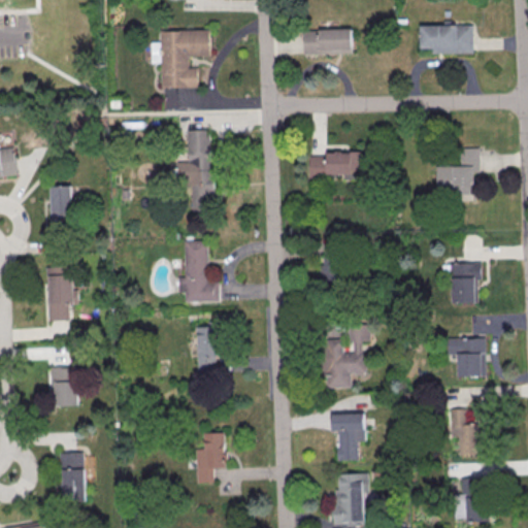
[(420,27),(472,26),(472,54),(431,55),(431,50),(420,50),(420,27)]
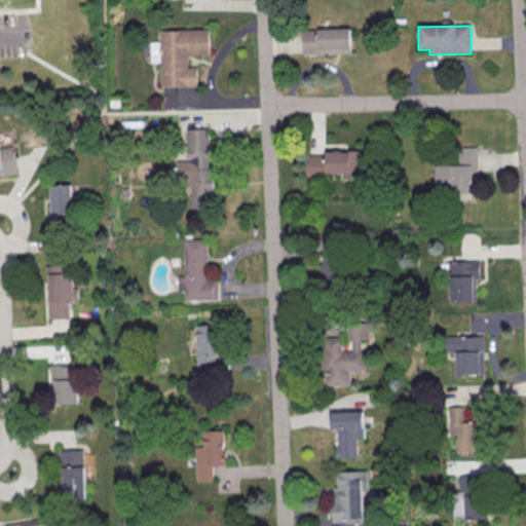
[(350,29),(303,30),(303,53),(351,52),(350,29)]
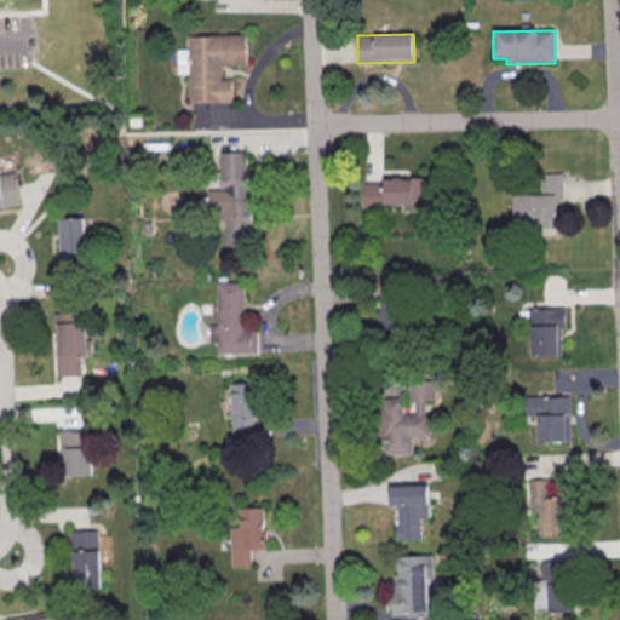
[(188,36),(247,35),(247,67),(220,68),(220,80),(233,80),(233,103),(189,103),(188,36)]
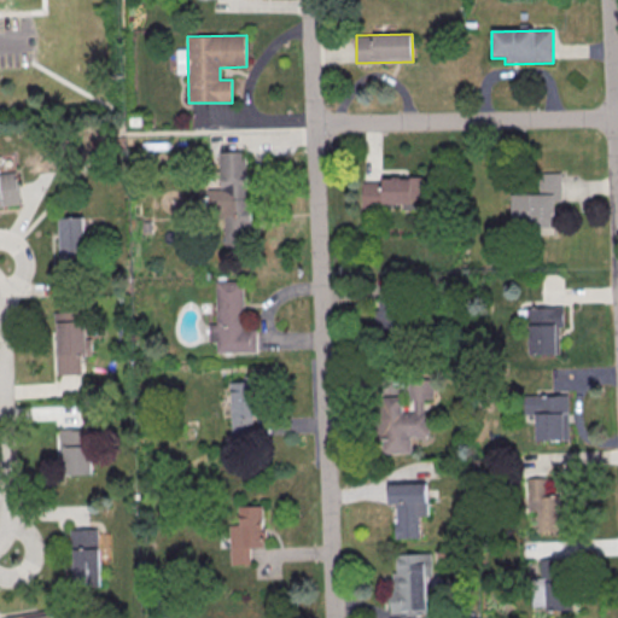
[(248,151),(220,151),(220,188),(208,188),(209,213),(225,213),(225,248),(248,248),(248,151)]
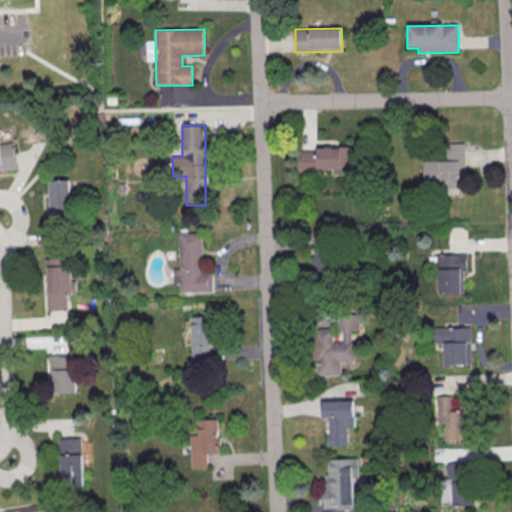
[(0,170),(16,169),(14,143),(0,144),(0,170)]
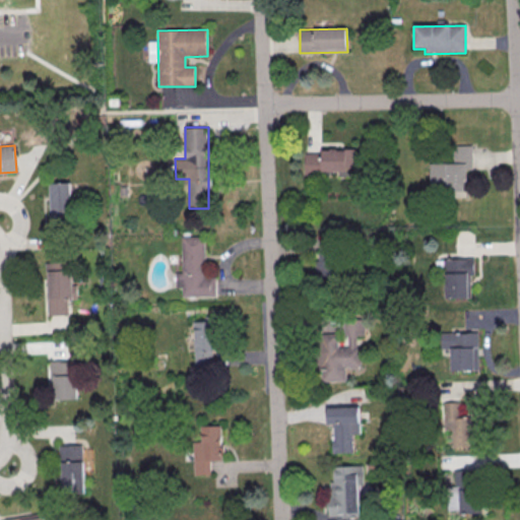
[(472,145),(453,145),(453,164),(431,164),(431,193),(467,192),(467,170),(472,170),(472,145)]
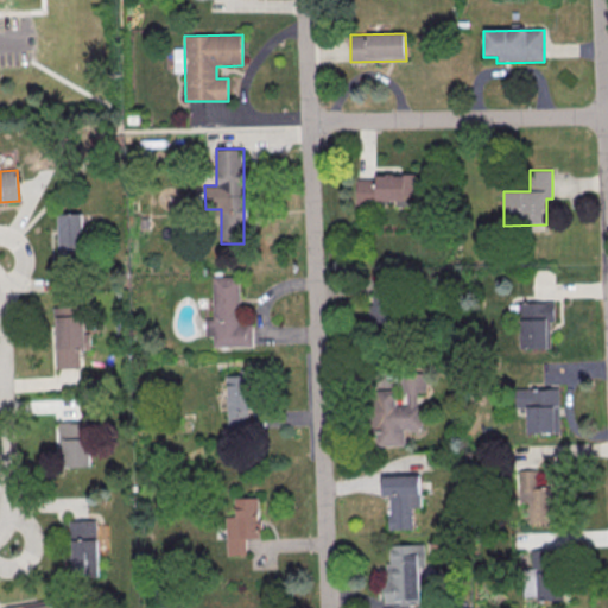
[(356,179),(358,203),(417,201),(416,173),(377,175),(377,178),(356,179)]
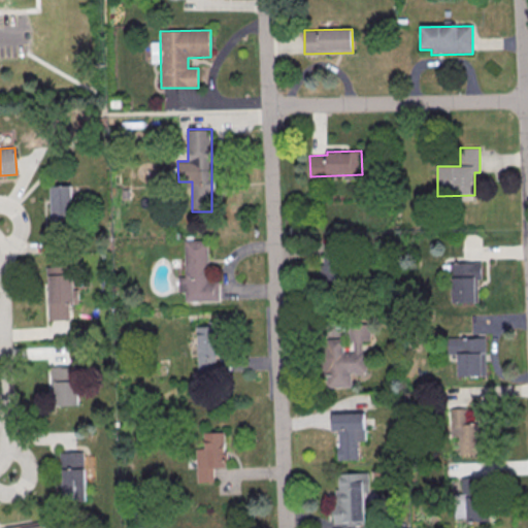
[(51,186),(52,227),(73,226),(71,185),(51,186)]
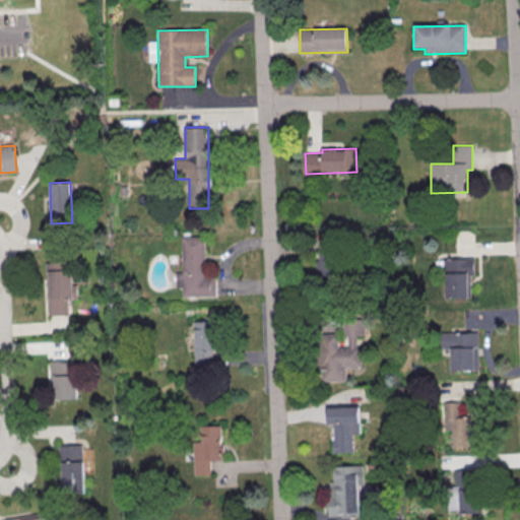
[(216,276),(205,276),(204,236),(182,237),(182,272),(176,273),(176,287),(182,287),(183,298),(216,297),(216,276)]
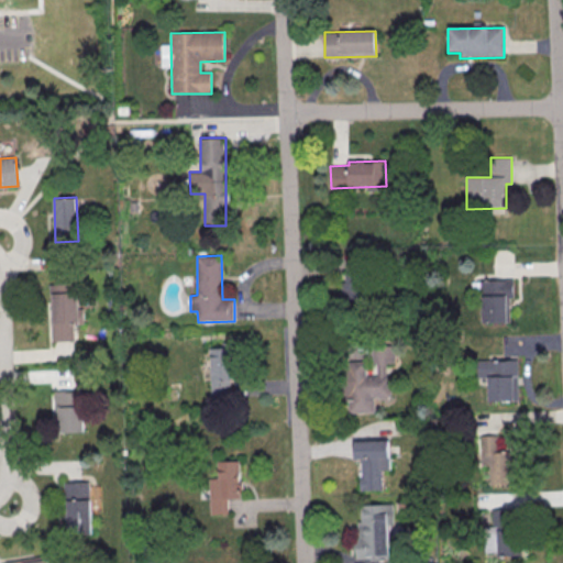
[(514,279),(473,280),(473,291),(483,291),(483,324),(510,324),(509,297),(514,297),(514,279)]
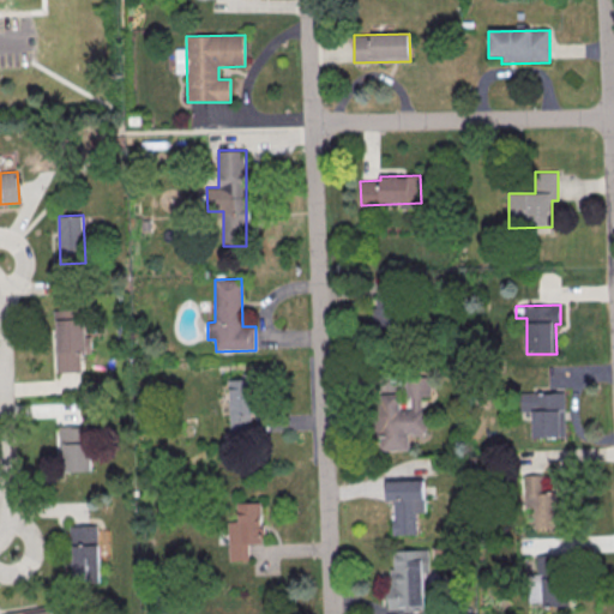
[(55,309),(58,373),(82,373),(82,353),(92,353),(91,336),(85,336),(84,308),(55,309)]
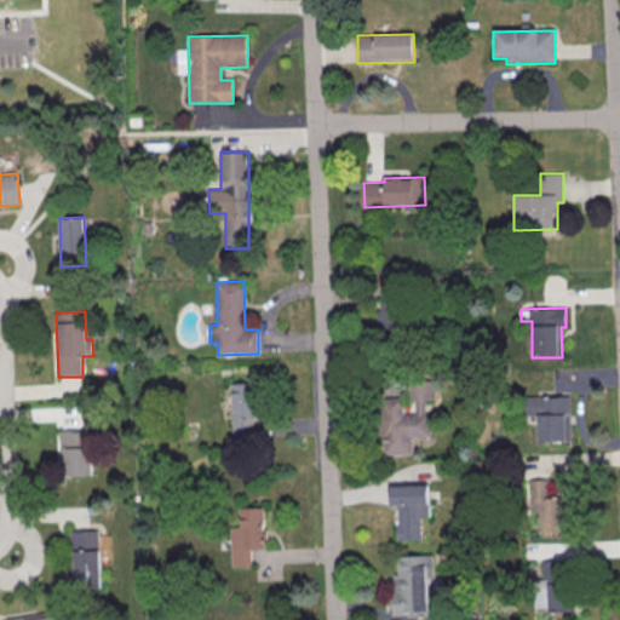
[(412,455),(412,438),(429,438),(429,401),(435,400),(434,380),(412,380),(413,413),(403,413),(403,397),(380,397),(382,455),(412,455)]
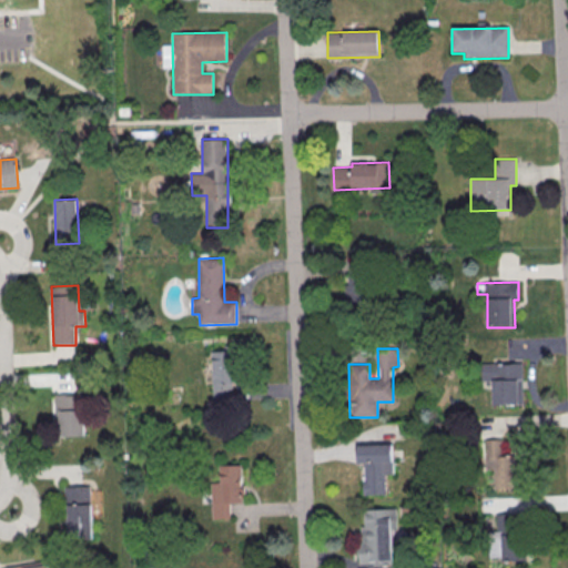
[(213,403),(236,402),(236,394),(244,394),(244,379),(235,379),(234,351),(211,351),(213,403)]
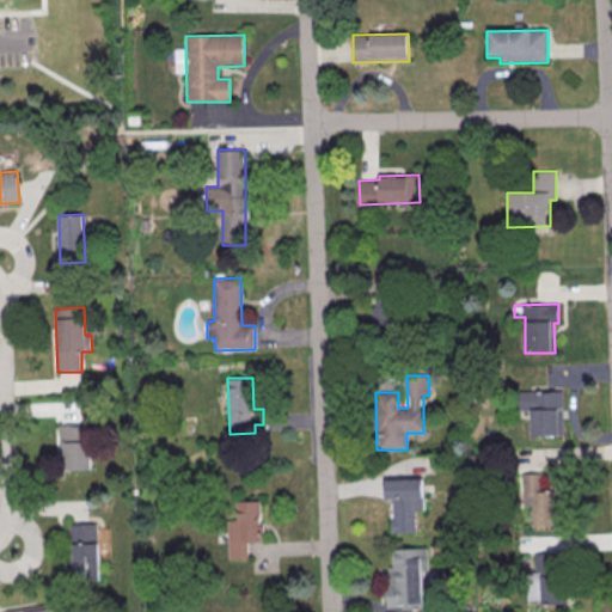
[(564,436),(563,391),(520,392),(520,411),(531,410),(532,438),(564,436)]
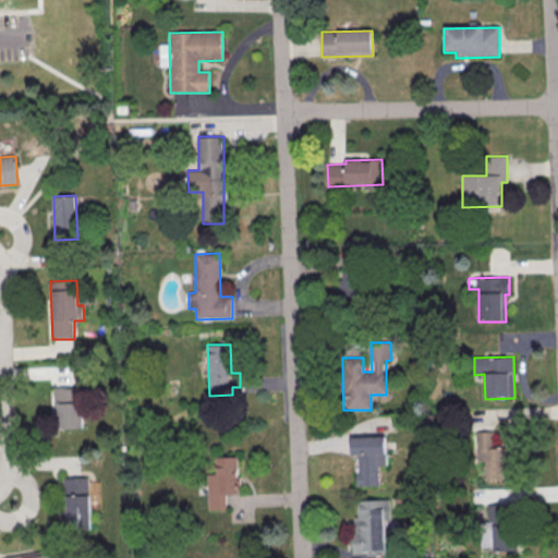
[(84,387),(56,387),(56,427),(84,427),(84,387)]
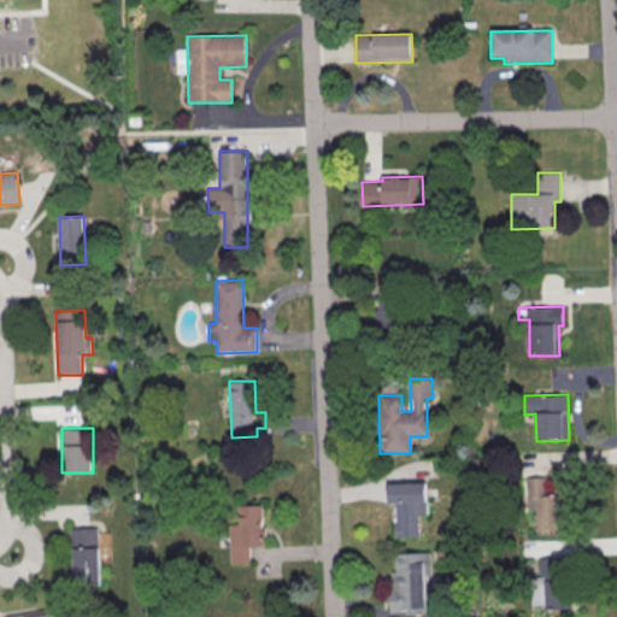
[(528,510),(536,510),(538,534),(560,533),(559,494),(542,494),(542,476),(527,477),(528,510)]
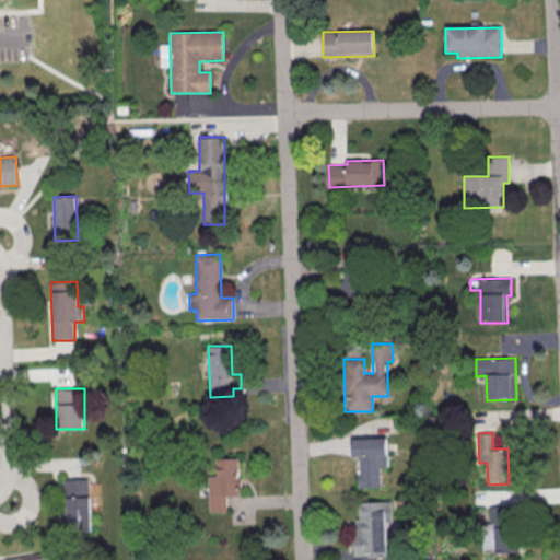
[(352,440),(381,440),(382,490),(353,491),(352,440)]
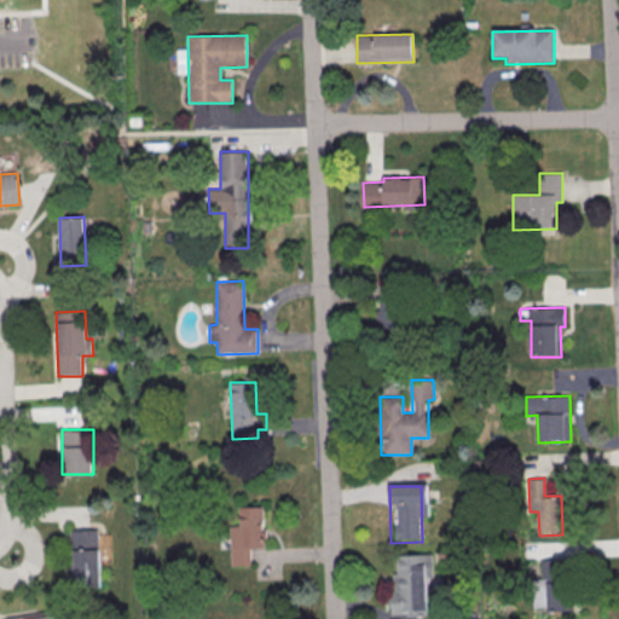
[(231,566),(250,566),(250,550),(264,549),(262,505),(239,507),(239,525),(230,526),(231,566)]
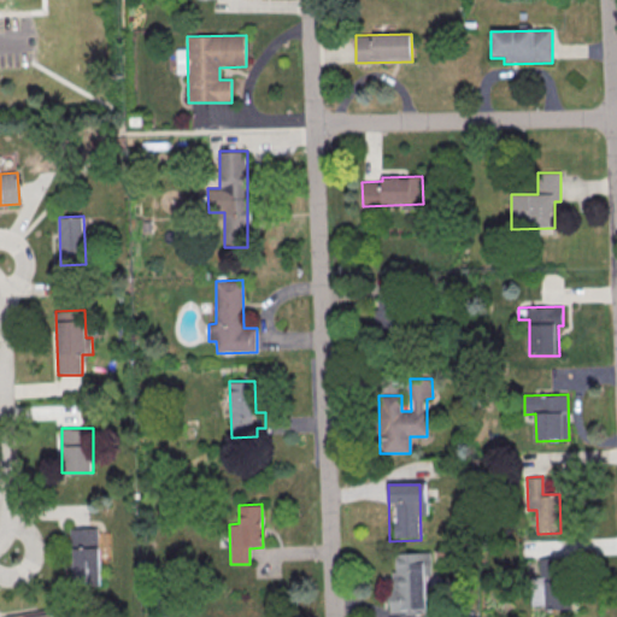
[(101,527),(72,527),(72,582),(101,582),(101,527)]
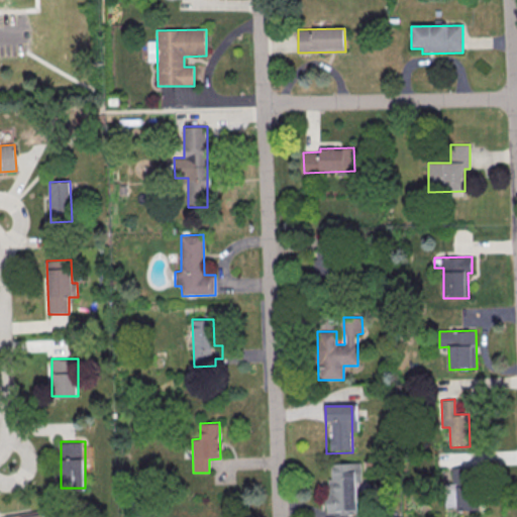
[(448,468),(475,467),(477,514),(450,515),(448,468)]
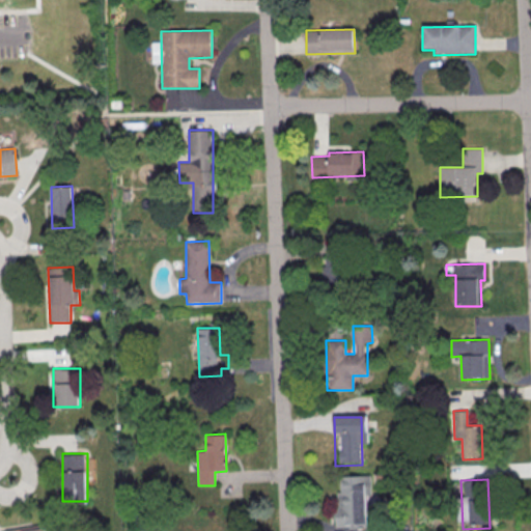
[(338,481),(365,480),(366,528),(339,529),(338,481)]
